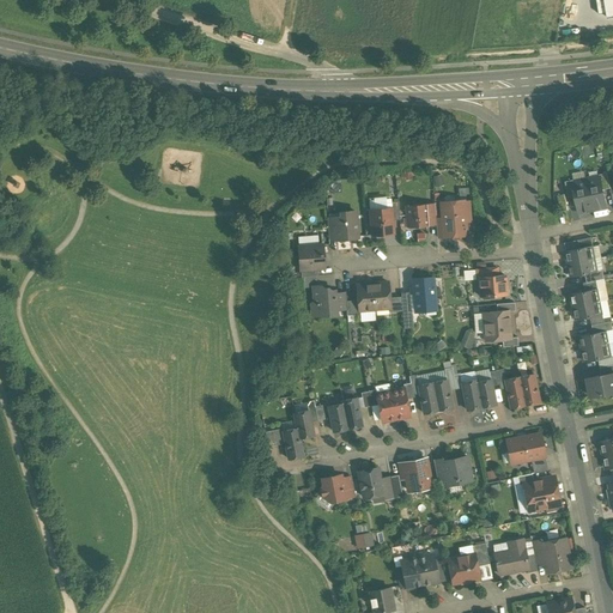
[(607,174),(600,175),(600,176),(604,190),(611,188),(607,174)]
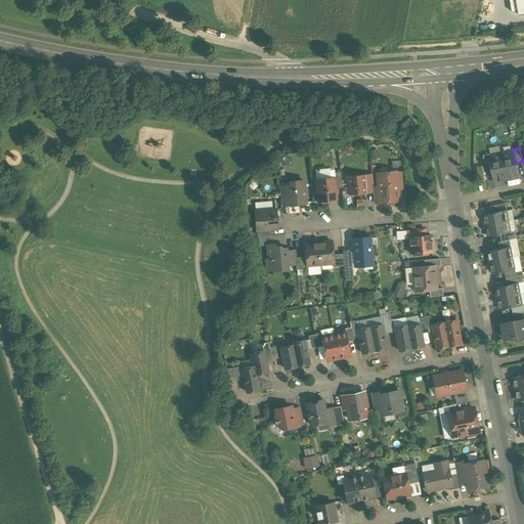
[(516,163),(513,150),(501,154),(507,180),(519,177),(516,163)]
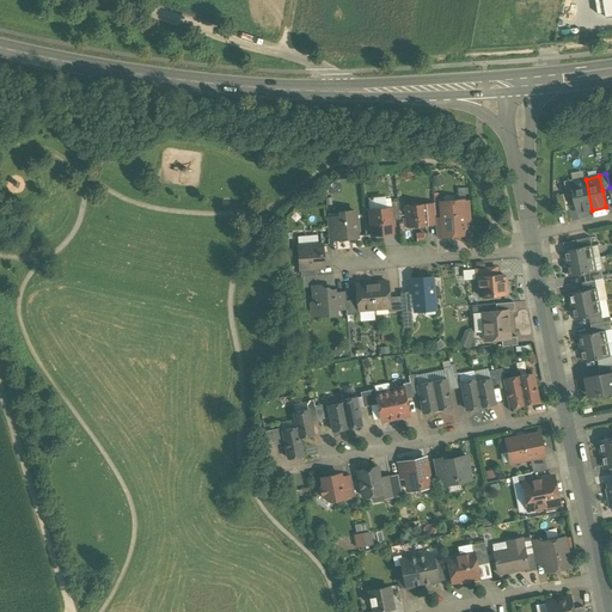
[(573,179),(564,182),(568,196),(575,195),(571,182),(573,182),(573,179)]
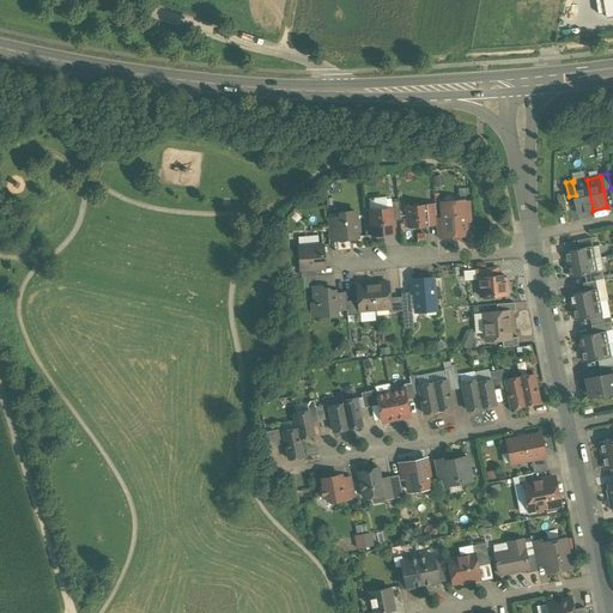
[(574,182),(572,182),(576,195),(580,213),(593,211),(587,180),(574,182)]
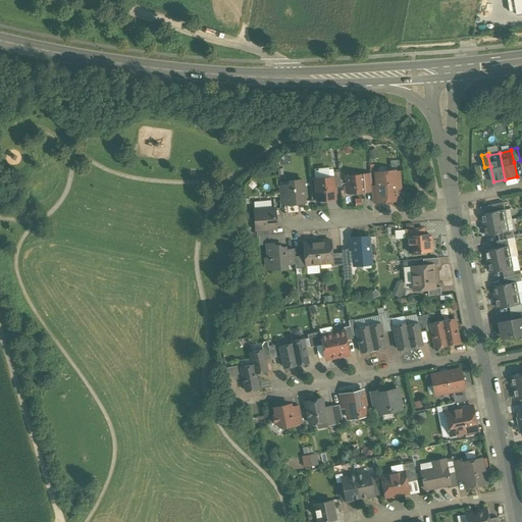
[(480,165),(475,166),(477,180),(483,179),(480,165)]
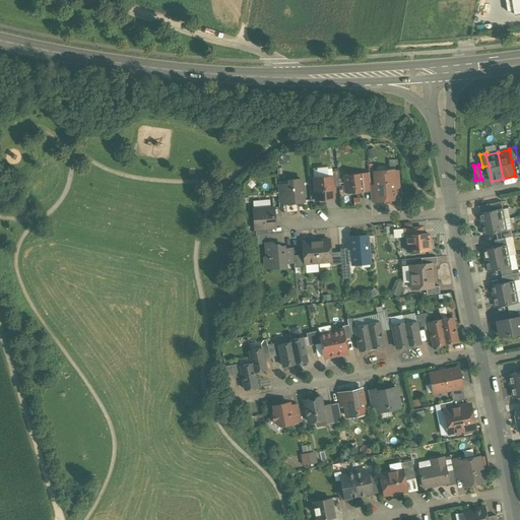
[(386,174),(377,175),(375,178),(376,185),(377,201),(395,199),(394,189),(392,171),(388,172),(386,174)]
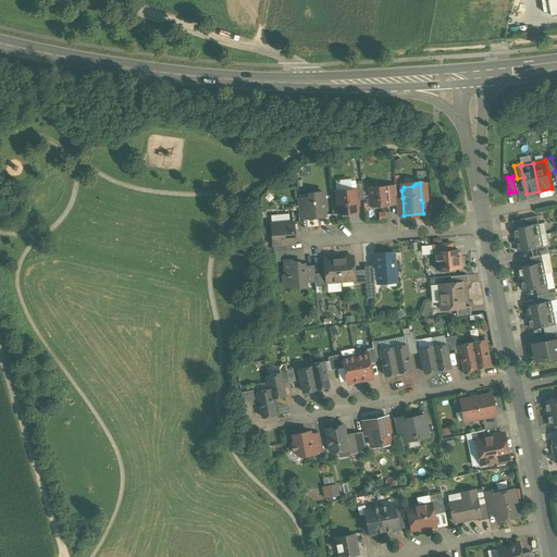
[(361,184),(354,184),(355,190),(356,189),(357,200),(363,200),(361,184)]
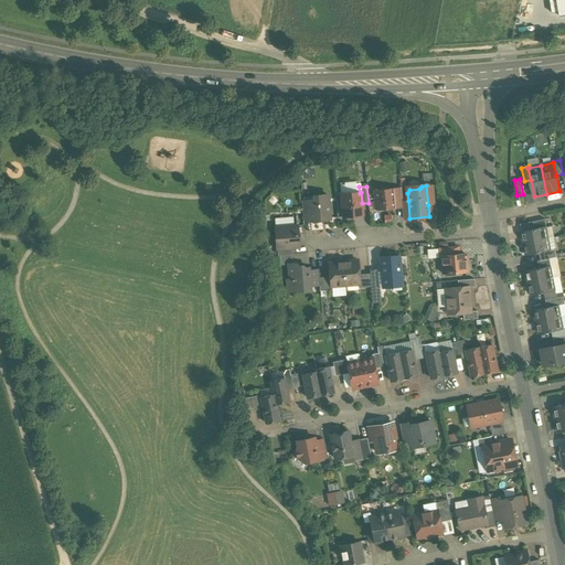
[(394,189),(374,190),(375,210),(395,209),(394,189)]
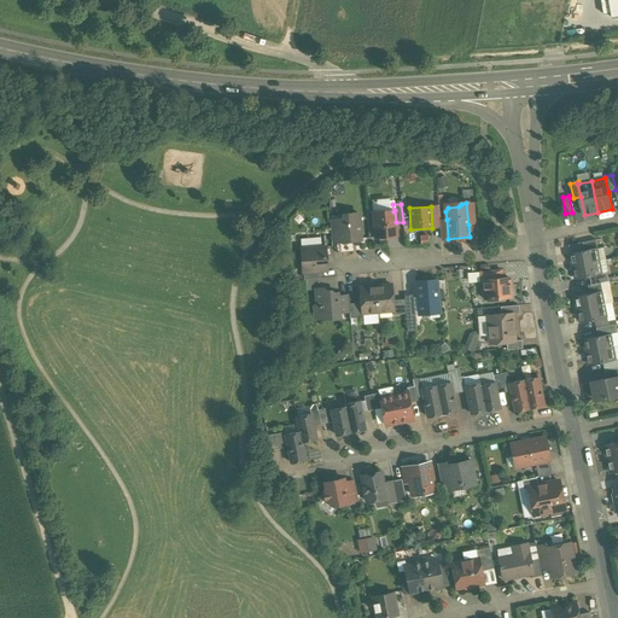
[(394,211),(373,213),(374,238),(396,237),(396,222),(395,210),(394,211)]
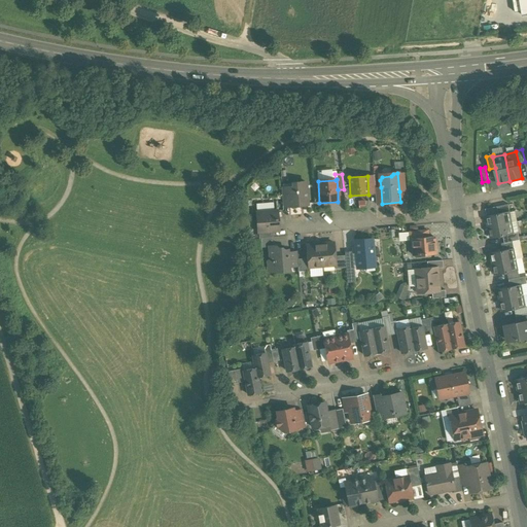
[(306,182),(295,183),(296,190),(288,190),(289,204),(289,205),(308,204),(306,182)]
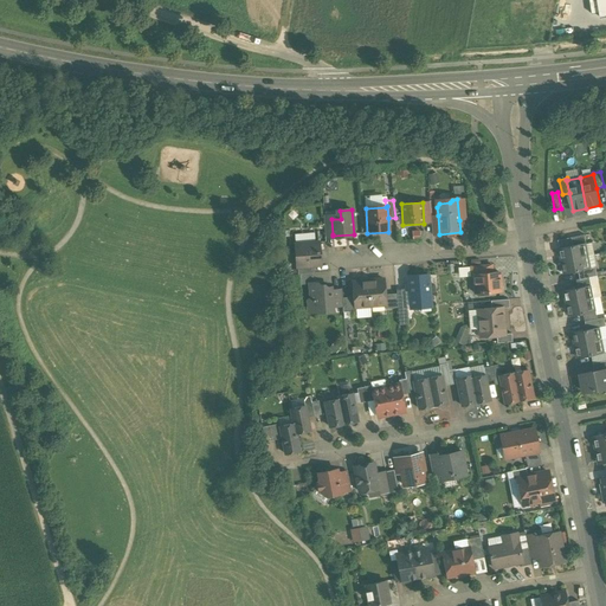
[(314,233),(295,236),(295,245),(315,243),(314,233)]
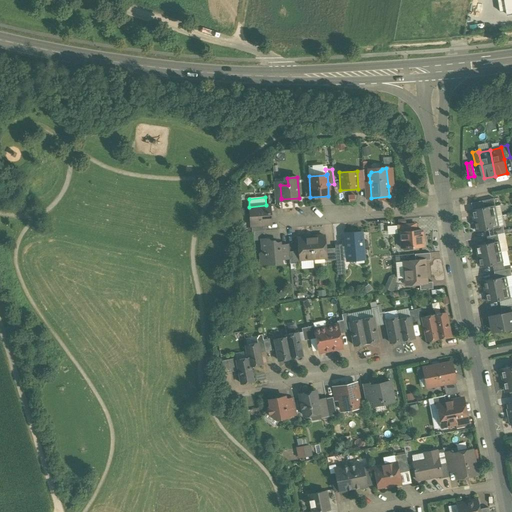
[(494,198),(483,200),(484,207),(494,205),(494,206),(495,205),(494,198)]
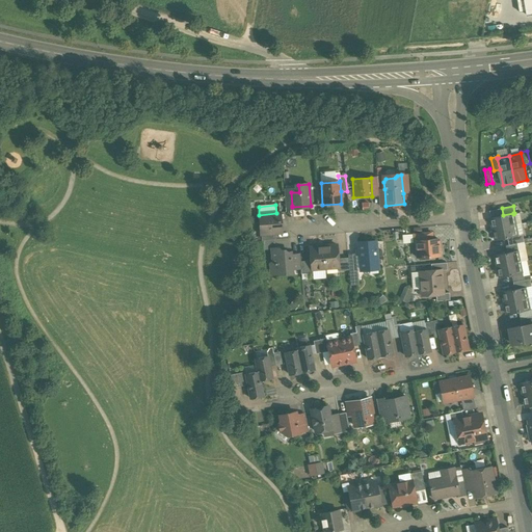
[(276,213),(259,215),(261,235),(275,234),(274,231),(281,230),(280,213),(276,213)]
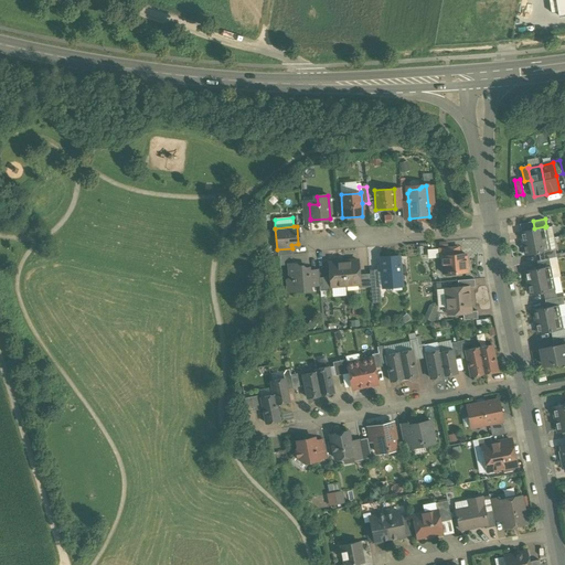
[(534,228),(522,232),(524,244),(547,238),(545,227),(545,226),(534,228)]
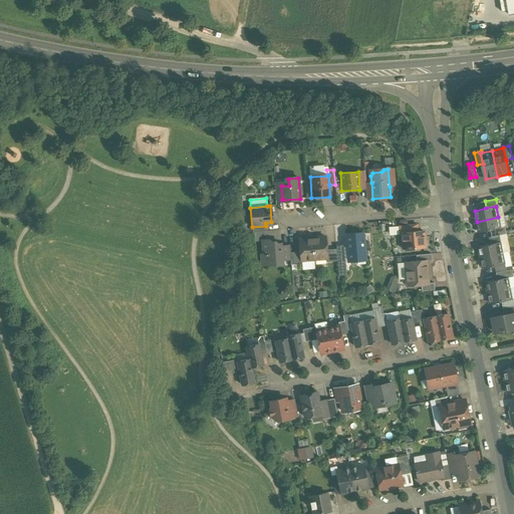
[(498,217),(477,222),(479,232),(491,230),(501,228),(498,217)]
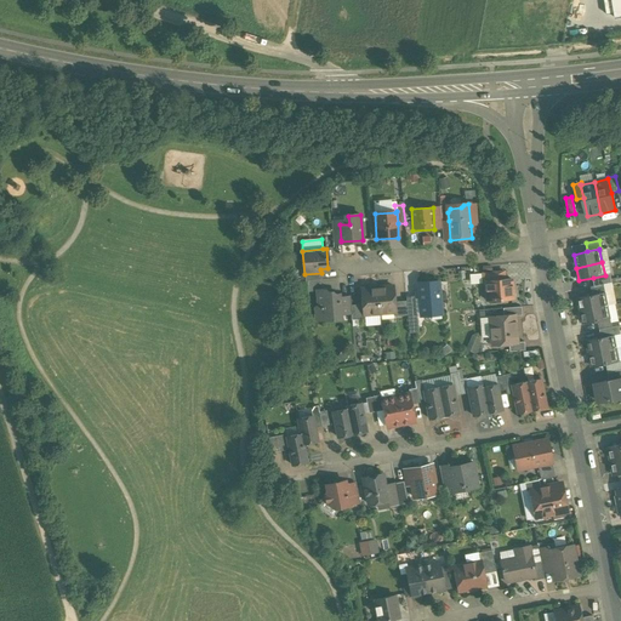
[(503,272),(483,273),(483,283),(485,283),(488,283),(488,281),(505,280),(503,272)]
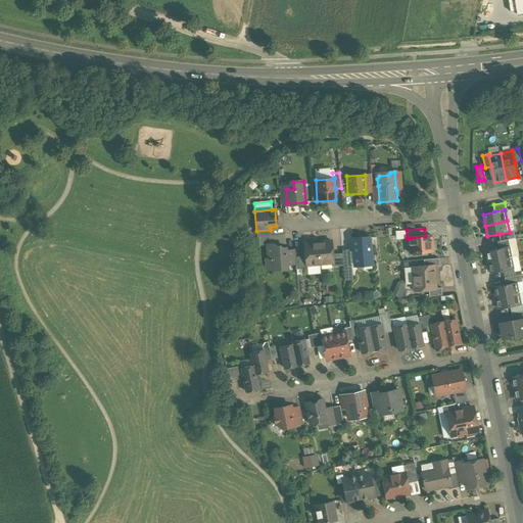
[(510,232),(500,234),(501,241),(509,239),(516,238),(514,231),(510,232)]
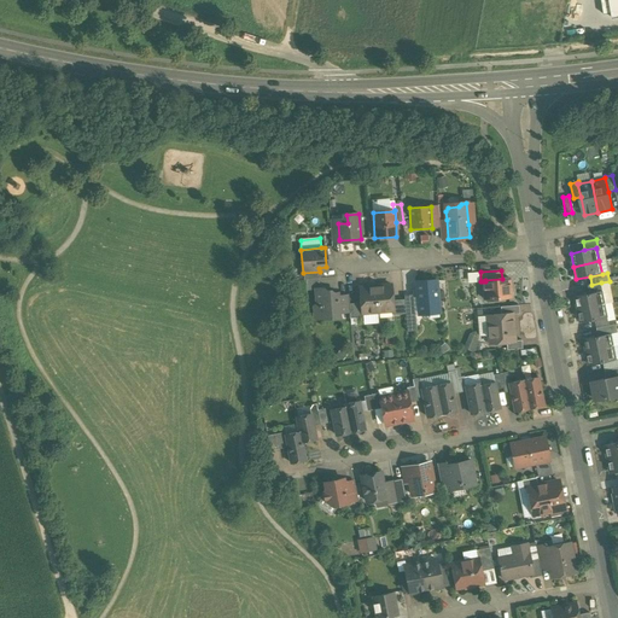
[(502,279),(485,280),(485,281),(483,281),(484,299),(511,297),(508,278),(502,279)]
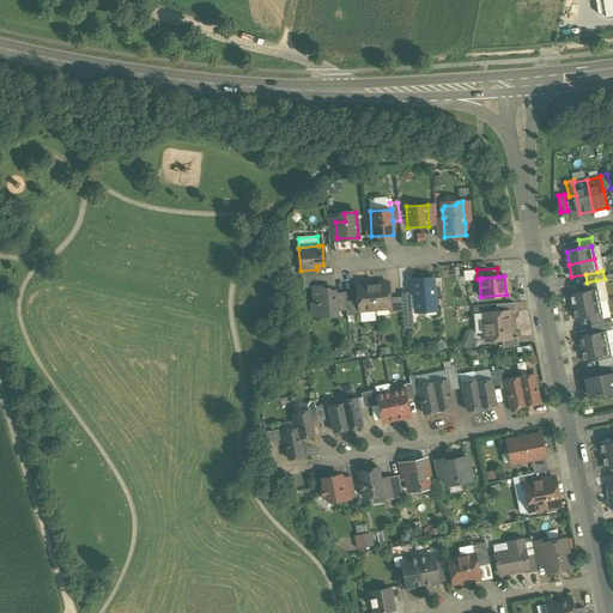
[(316,277),(303,278),(304,287),(313,287),(317,286),(316,277)]
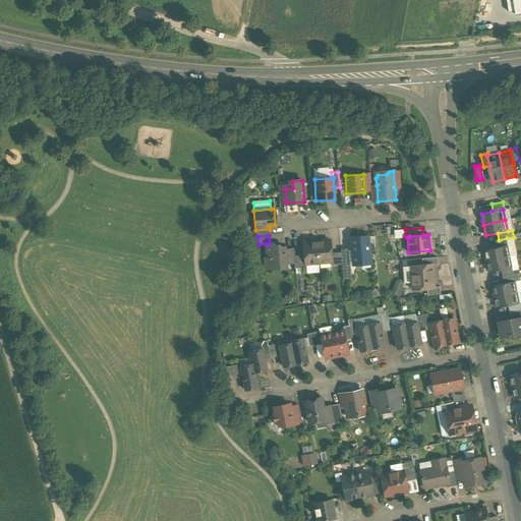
[(368,236),(350,238),(353,265),(370,264),(368,236)]
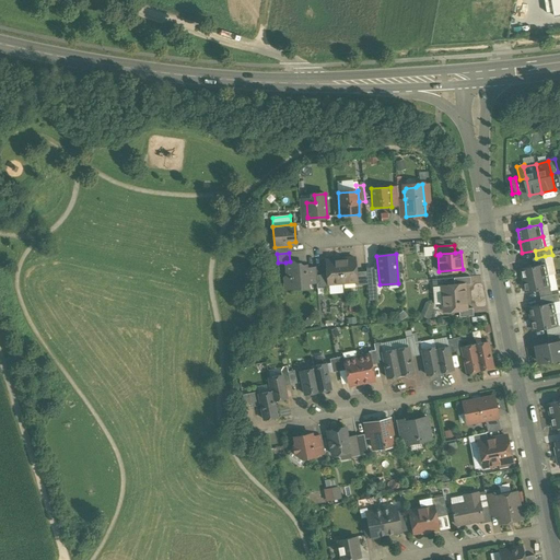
[(536,258),(533,258),(535,266),(545,264),(546,264),(547,264),(545,256),(536,258)]
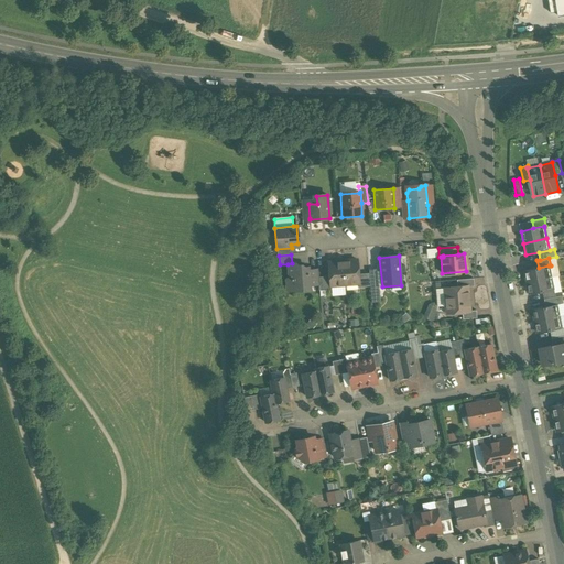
[(357,260),(343,261),(345,284),(358,284),(359,283),(358,274),(357,260)]
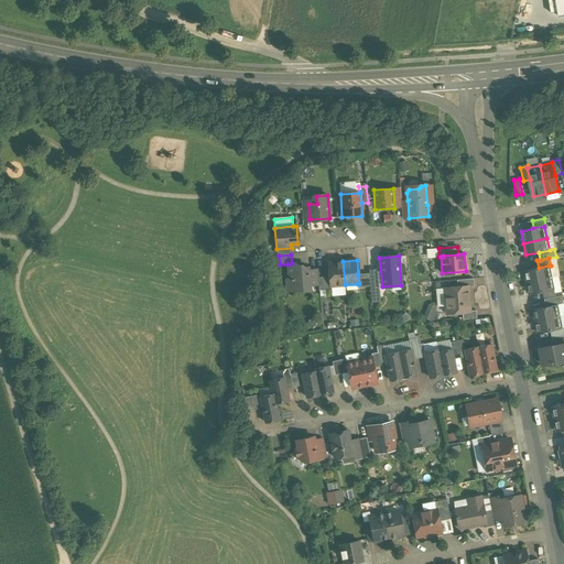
[(343,261),(328,262),(329,277),(331,286),(332,286),(345,284),(343,261)]
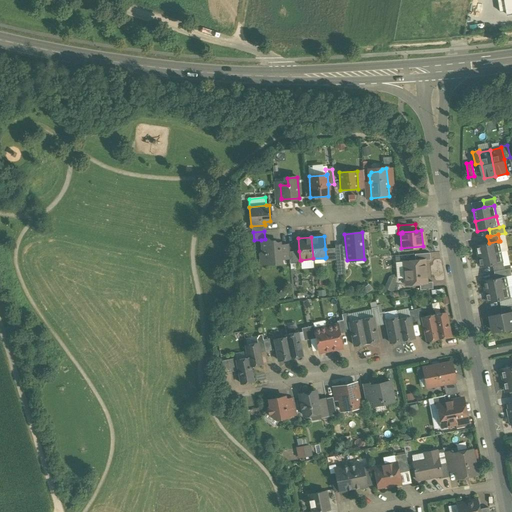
[(274,241),(270,241),(267,239),(265,239),(261,240),(262,251),(264,253),(265,264),(281,262),(281,259),(280,246),(280,243),(276,243),(274,241)]
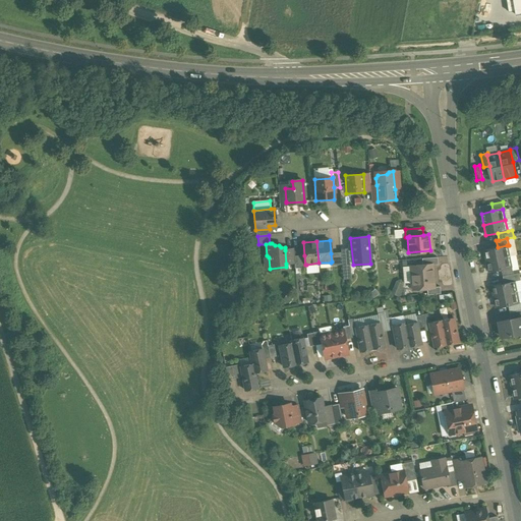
[(498,247),(485,250),(487,262),(510,256),(508,245),(507,245),(498,247)]
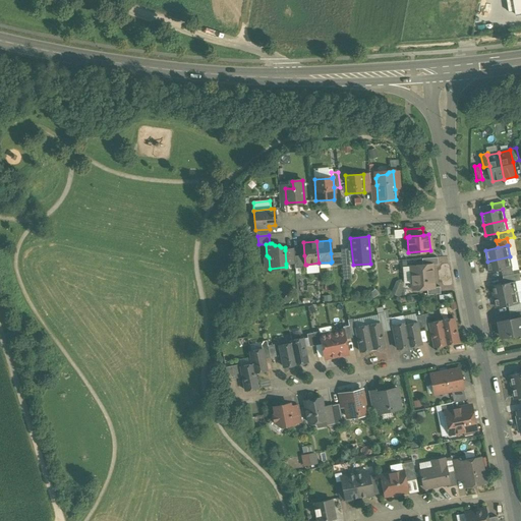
[(348,248),(341,249),(341,252),(342,265),(349,264),(348,248)]
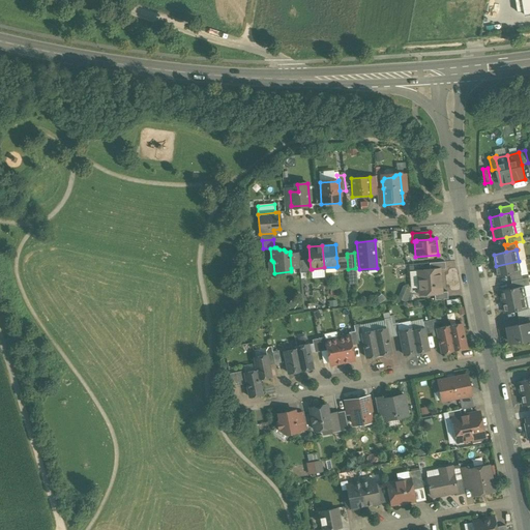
[(298,254),(290,255),(291,268),(300,267),(299,261),(298,254)]
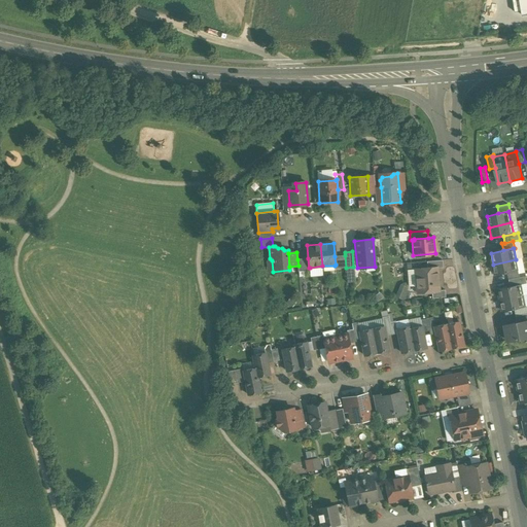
[(345,255),(335,256),(336,265),(335,266),(335,269),(346,268),(345,255)]
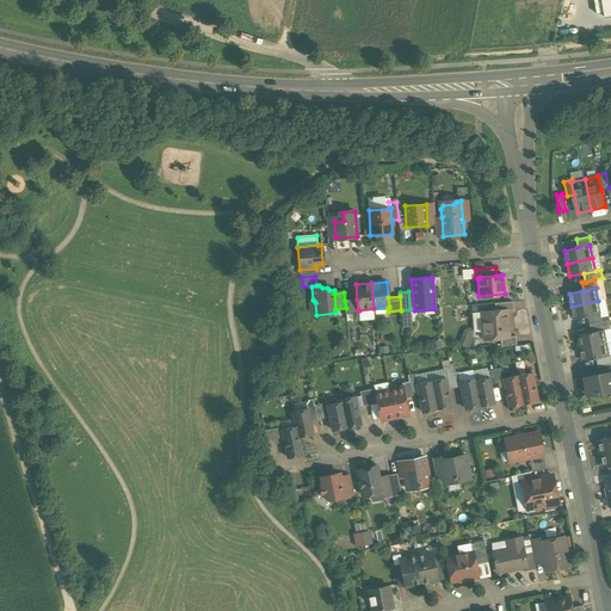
[(357,300),(345,301),(346,308),(346,315),(359,314),(359,310),(358,310),(357,300)]
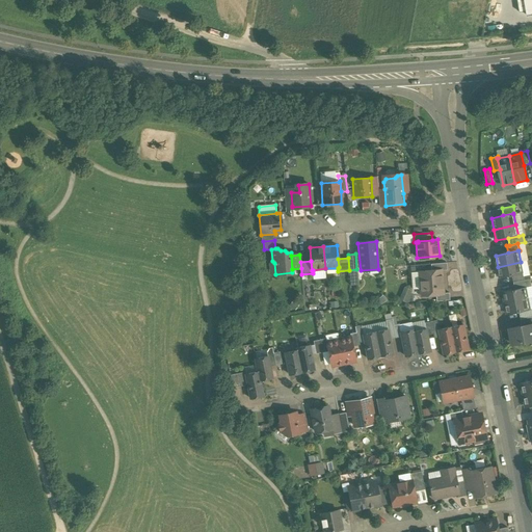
[(521,262),(498,267),(500,277),(512,275),(523,273),(523,272),(521,262)]
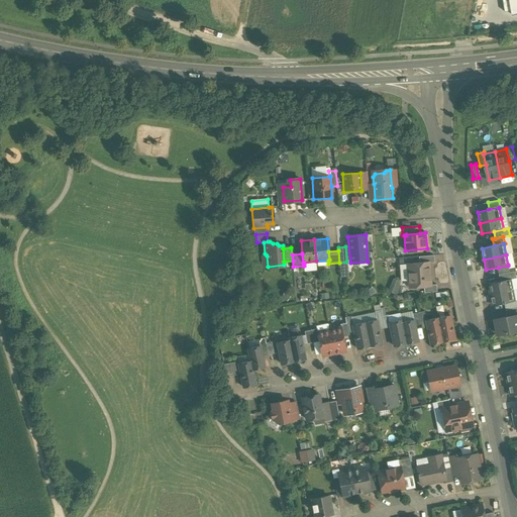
[(346,262),(339,263),(340,278),(348,277),(346,262)]
